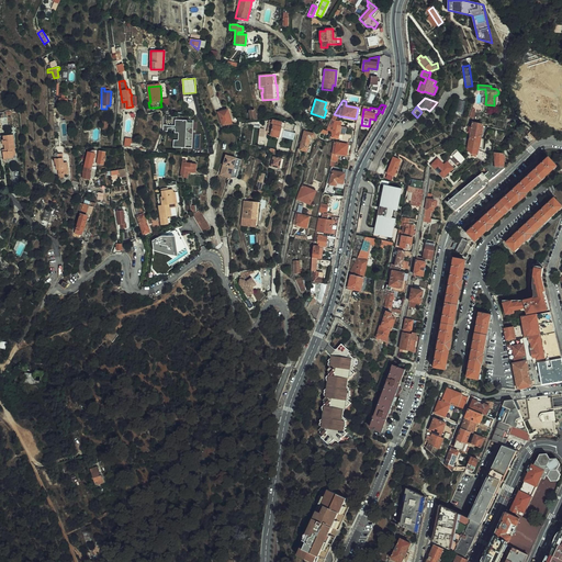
[(218,112),(223,125),(233,124),(227,110),(218,112)]
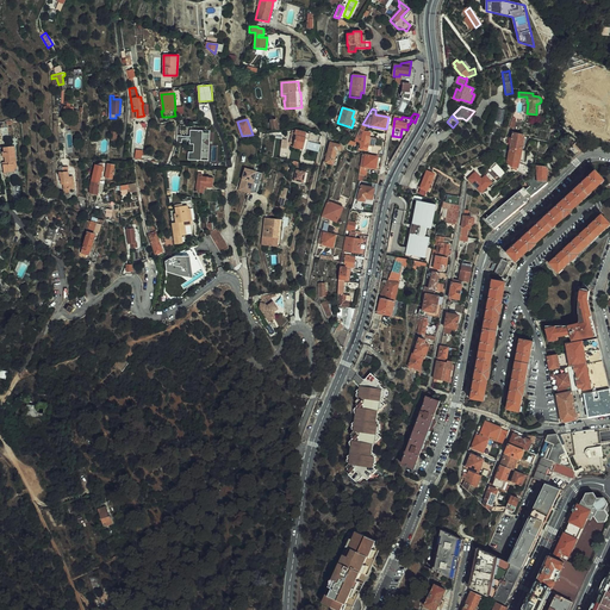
[(176,136),(176,142),(181,143),(181,139),(190,139),(190,144),(193,144),(193,153),(188,153),(187,160),(209,161),(210,131),(190,130),(190,137),(182,137),(176,136)]
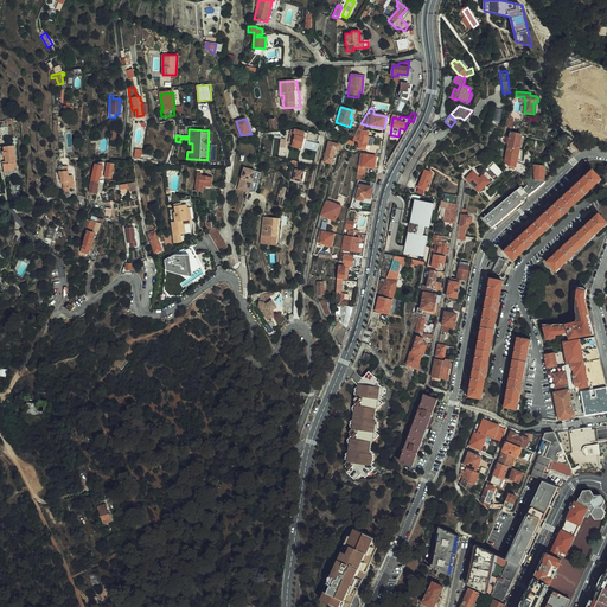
[(298,132),(299,129),(296,129),(292,131),(289,142),(292,144),(291,146),(305,149),(308,134),(298,132)]
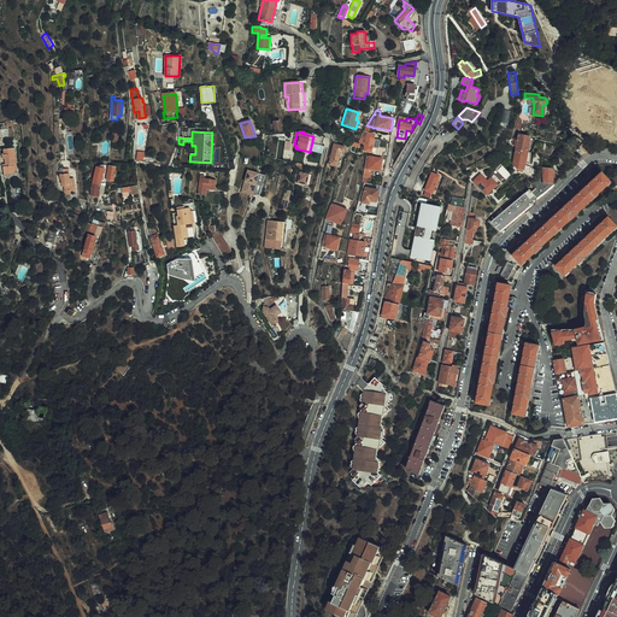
[(369,134),(369,131),(364,131),(358,144),(363,146),(365,146),(365,152),(371,153),(372,146),(376,147),(377,141),(374,140),(375,135),(369,134)]
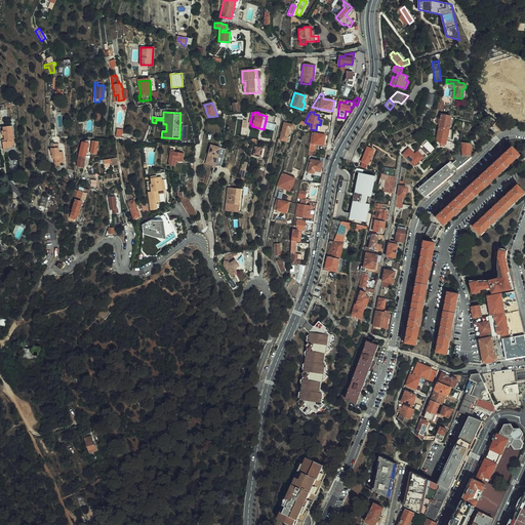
[(451,116),(442,114),(440,126),(448,128),(448,127),(451,116)]
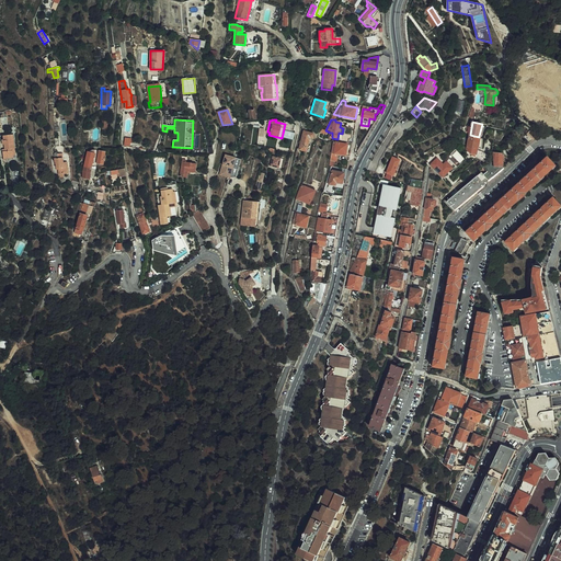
[(523,137),(528,145),(538,138),(530,130),(529,132),(523,137)]
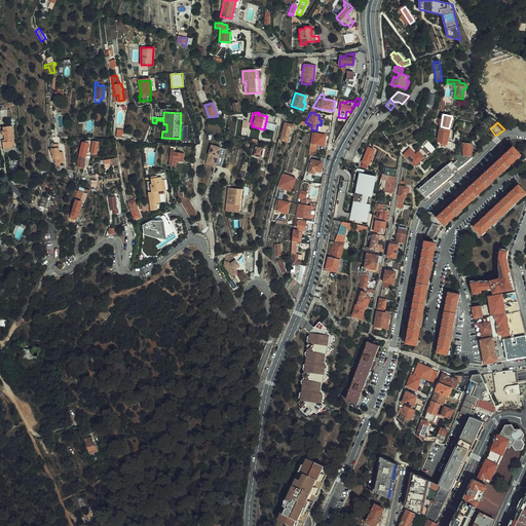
[(290,143),(294,126),(285,123),(280,140),(290,143)]
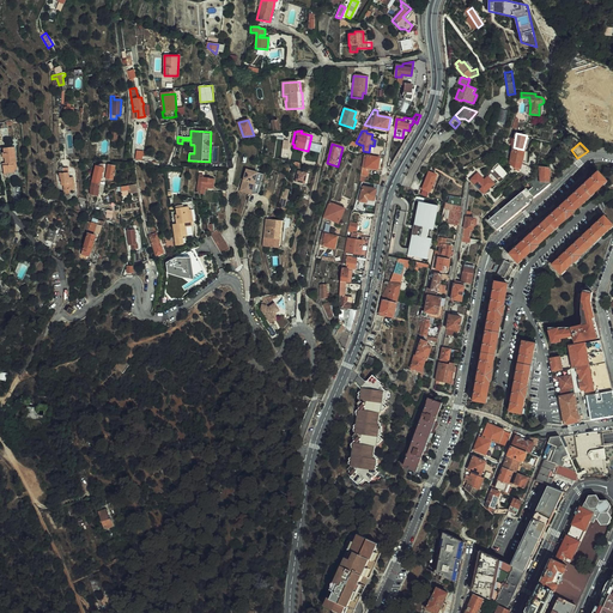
[(4,149),(5,153),(2,153),(4,158),(5,158),(6,164),(4,164),(5,174),(16,173),(13,158),(16,157),(14,147),(4,149)]
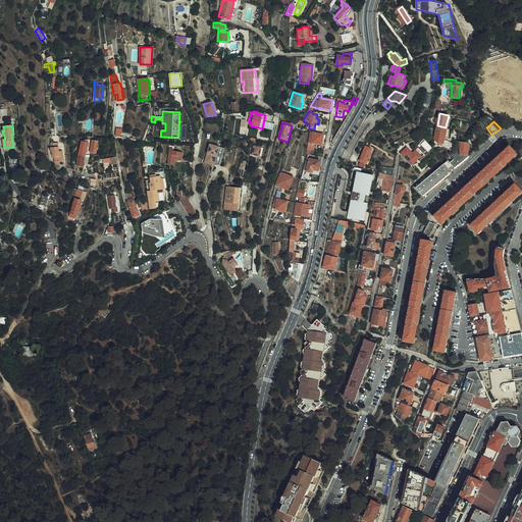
[(444,147),(448,141),(444,140),(446,128),(446,127),(437,125),(434,139),(438,144),(439,144),(440,145),(442,146),(444,147)]
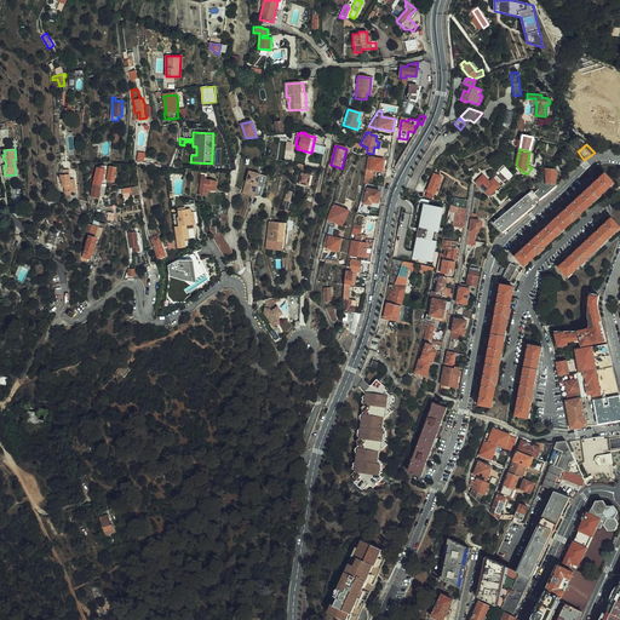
[(369,171),(373,171),(382,172),(384,160),(372,158),(369,171)]
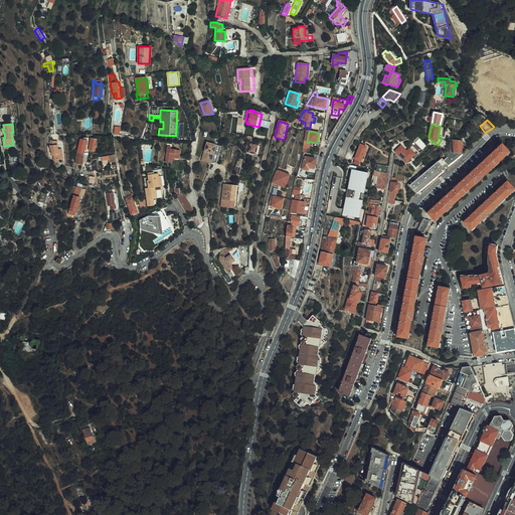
[(82,159),(88,138),(84,138),(81,140),(76,159),(76,163),(76,165),(78,165),(78,164),(82,165),(82,159)]
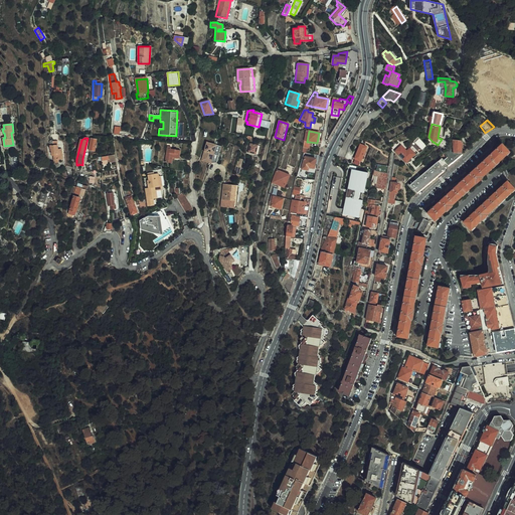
[(449,143),(442,139),(438,145),(445,149),(449,143)]
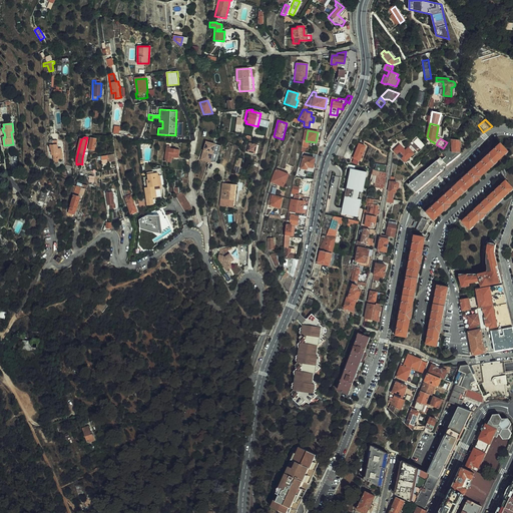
[(460,139),(451,139),(451,144),(451,149),(452,149),(452,152),(458,152),(459,152),(460,139)]
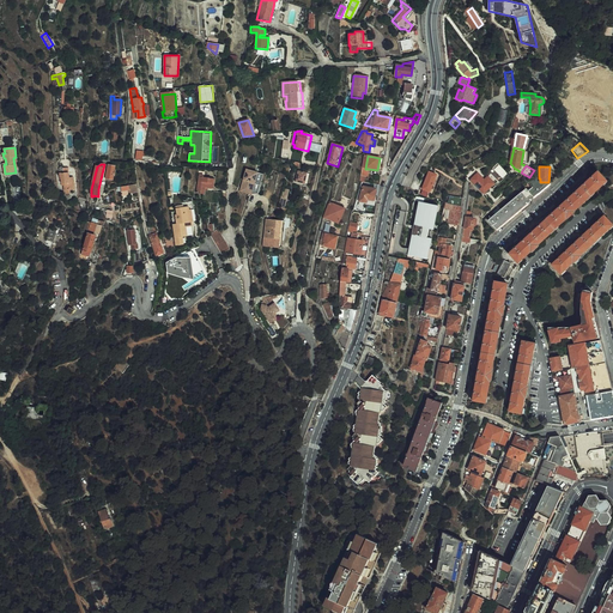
[(261,182),(263,175),(247,169),(241,189),(252,192),(258,194),(260,186),(261,182)]
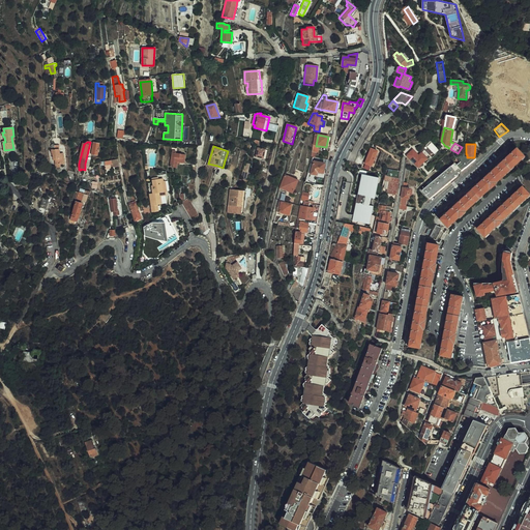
[(404,153),(408,157),(410,159),(411,158),(418,167),(423,162),(414,150),(412,151),(408,147),(403,151),(404,153)]
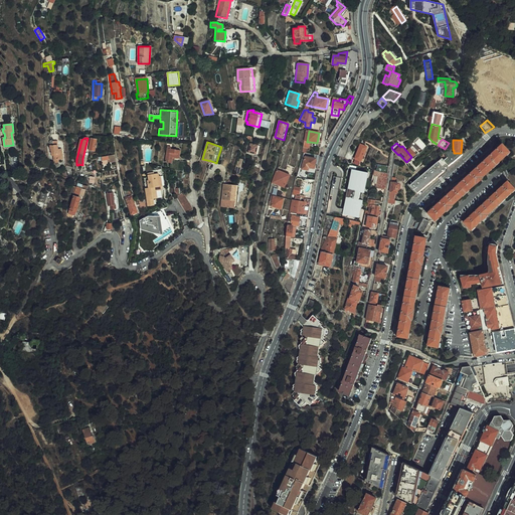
[(509,152),(502,143),(427,212),(435,220),(509,152)]
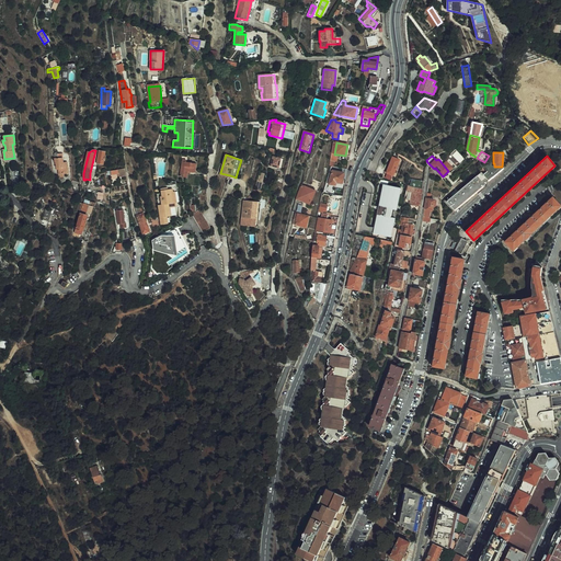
[(282,158),(272,157),(270,165),(278,168),(282,158)]
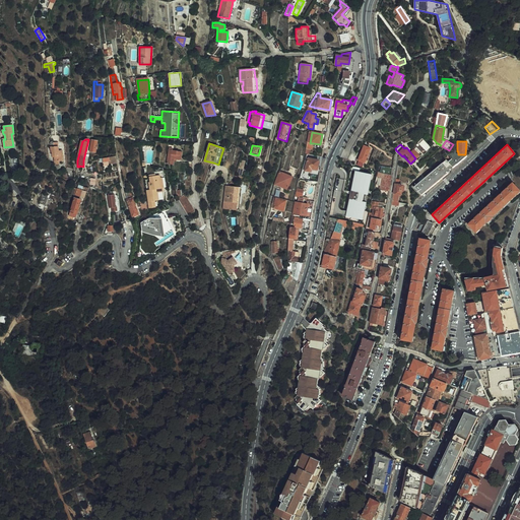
[(372,147),(365,145),(359,160),(366,163),(372,147)]
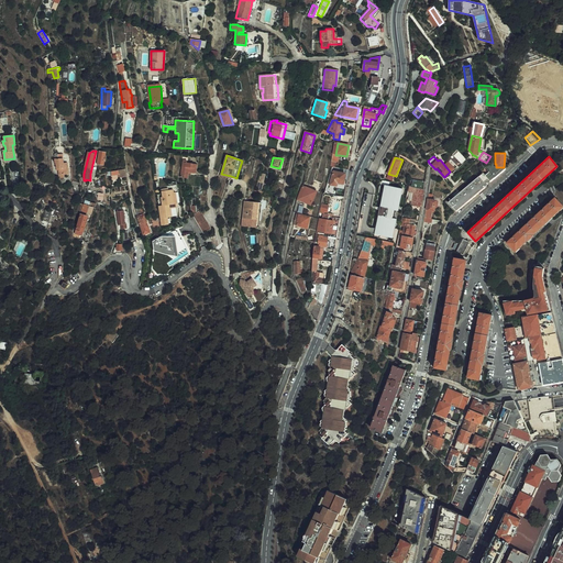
[(67,163),(64,164),(64,158),(58,158),(55,158),(55,163),(56,163),(57,170),(58,169),(59,177),(64,177),(64,175),(68,175),(67,163)]
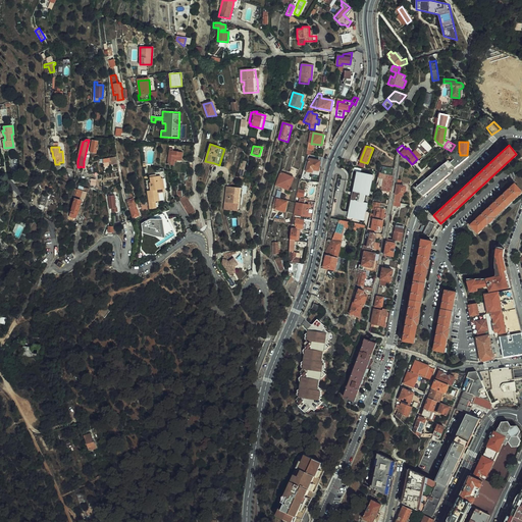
[(175,160),(183,161),(185,153),(169,150),(167,164),(174,165),(175,160)]
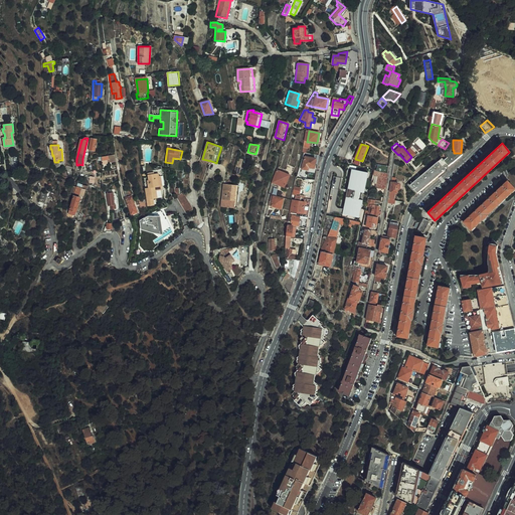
[(458,158),(454,153),(447,150),(446,149),(444,152),(453,163),(458,158)]
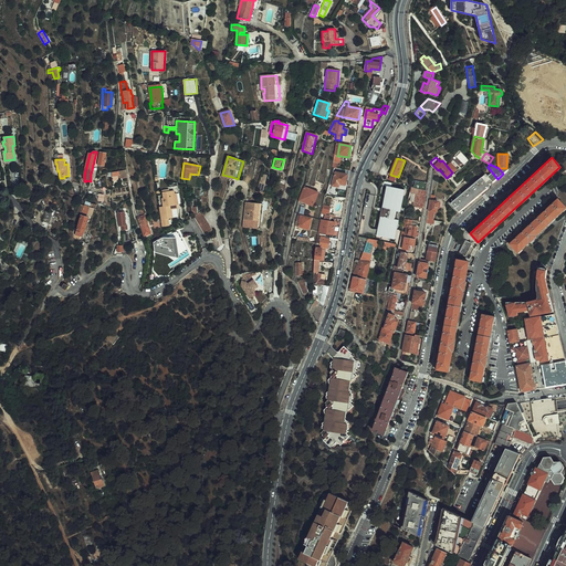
[(126,170),(112,173),(112,177),(112,180),(117,179),(117,176),(127,175),(126,170)]
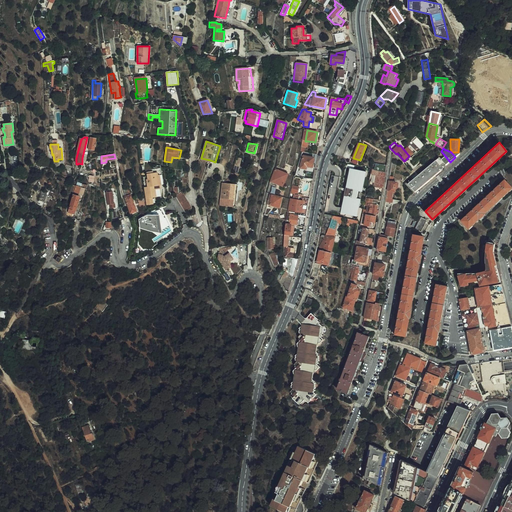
[(312,167),(314,158),(303,156),(301,168),(306,169),(307,166),(312,167)]
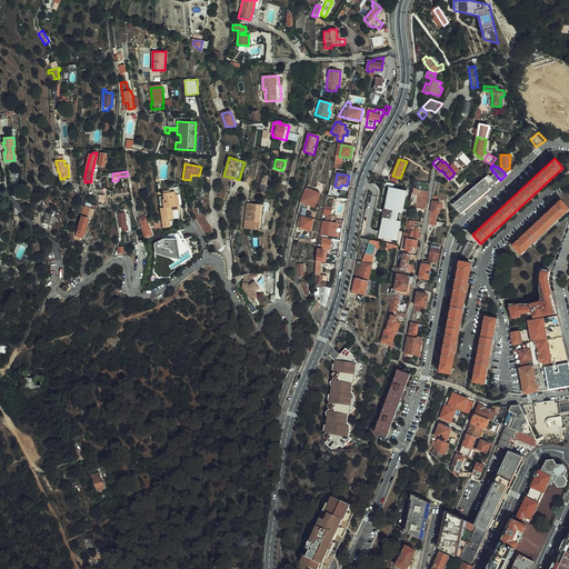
[(488,175),(453,203),(461,213),(496,183),(488,175)]
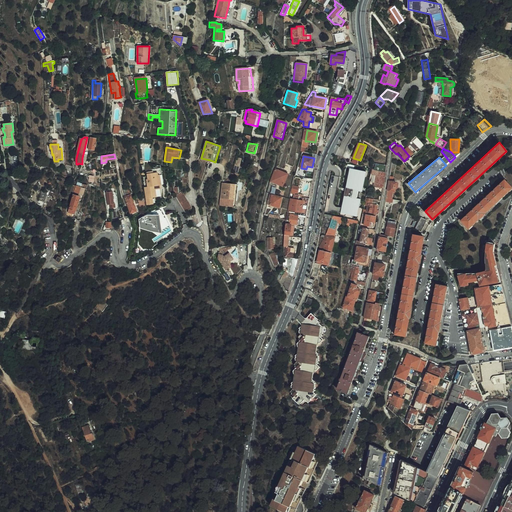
[(387,165),(376,163),(375,169),(374,169),(374,170),(373,169),(372,173),(374,174),(374,175),(376,175),(378,175),(376,187),(383,188),(387,165)]
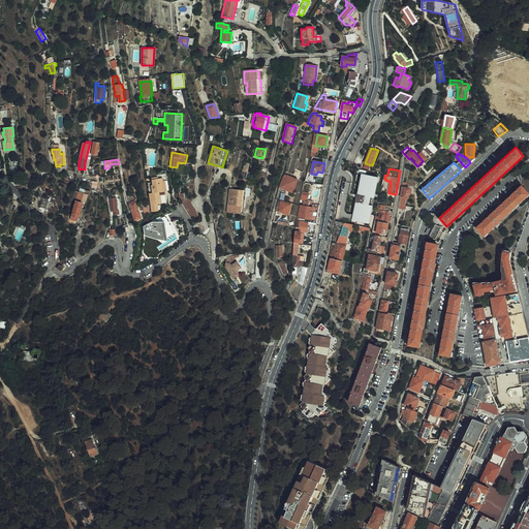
[(379,178),(362,174),(356,194),(365,196),(363,204),(355,201),(351,220),(369,223),(373,206),(369,205),(370,197),(374,198),(379,178)]
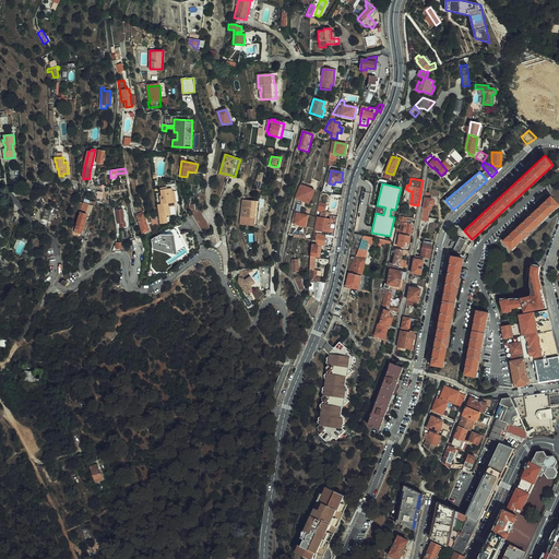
[(302,186),(300,185),(295,198),(309,203),(314,190),(313,190),(302,186)]
